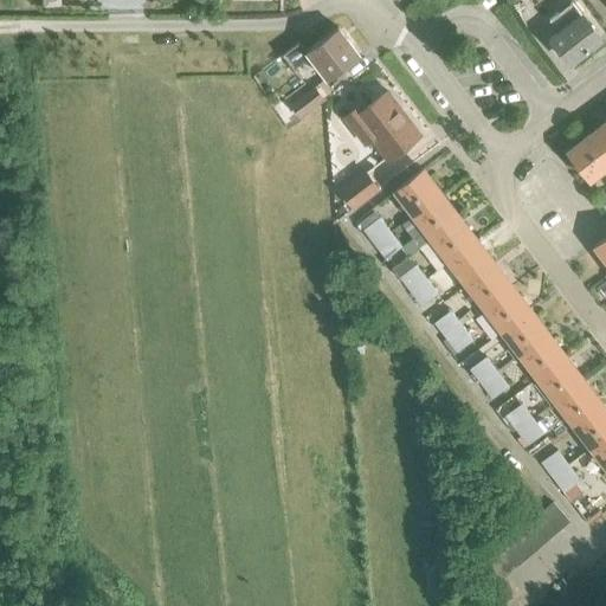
[(550,38),(569,62),(600,39),(572,1),(548,19),(558,32),(550,38)]
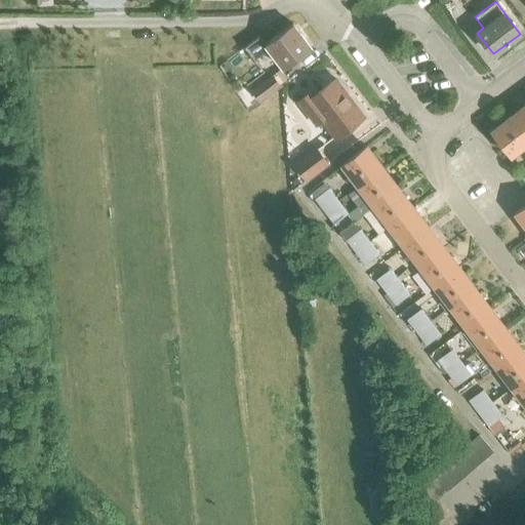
[(268,49),(283,69),(311,47),(292,23),(266,44),(259,36),(244,46),(254,59),(268,49)]
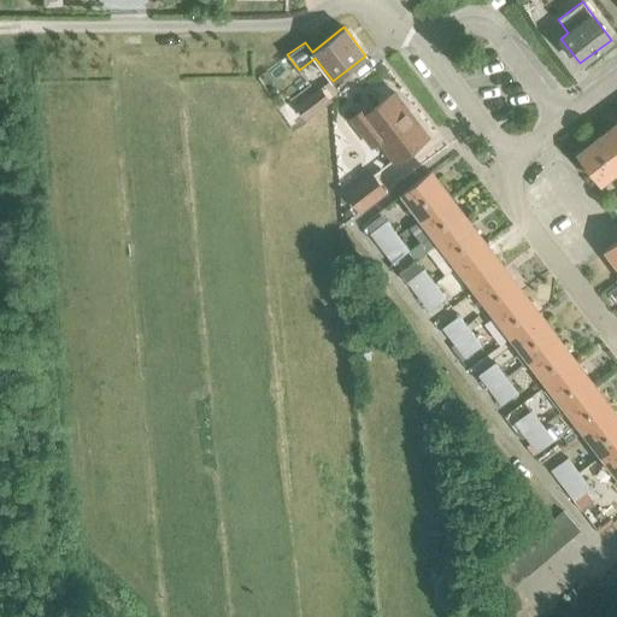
[(295,106),(305,119),(329,100),(319,88),(295,106)]
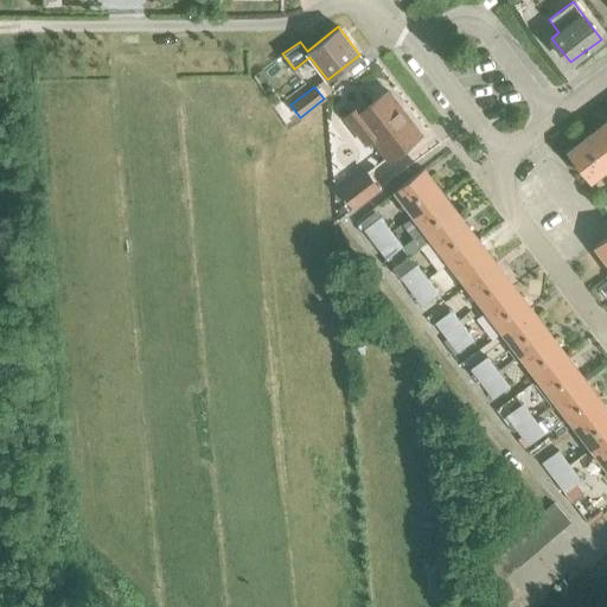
[(371,139),(388,159),(421,134),(407,116),(404,119),(398,109),(400,108),(388,91),(362,110),(359,106),(345,117),(365,144),(371,139)]
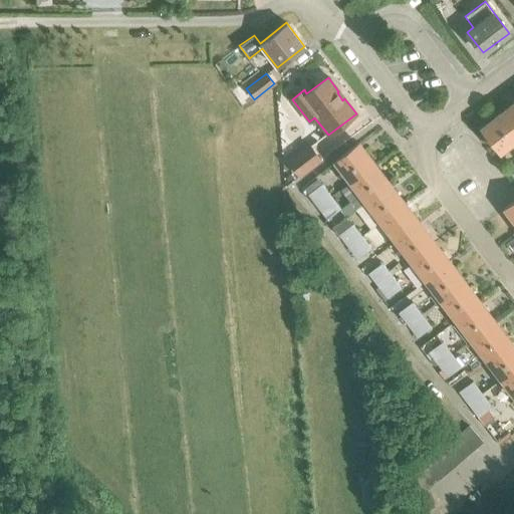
[(513,101),(501,111),(513,127),(513,101)]
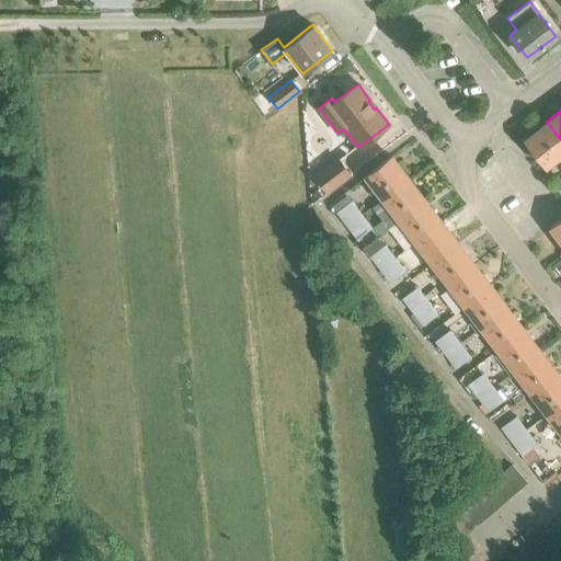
[(560,153),(560,139),(547,122),(525,139),(546,167),(560,153)]
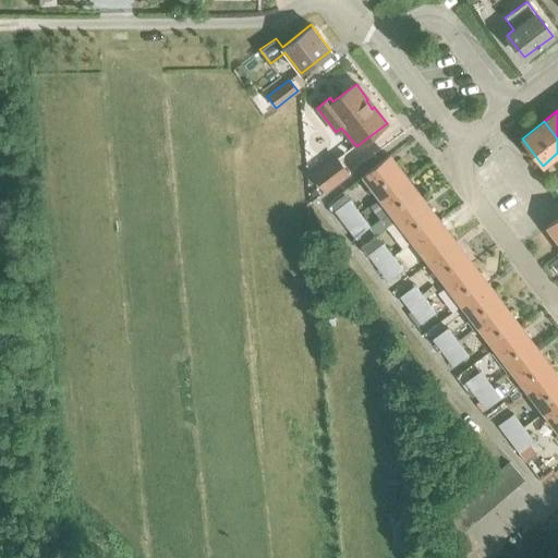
[(363,176),(378,195),(405,177),(389,155),(363,176)]
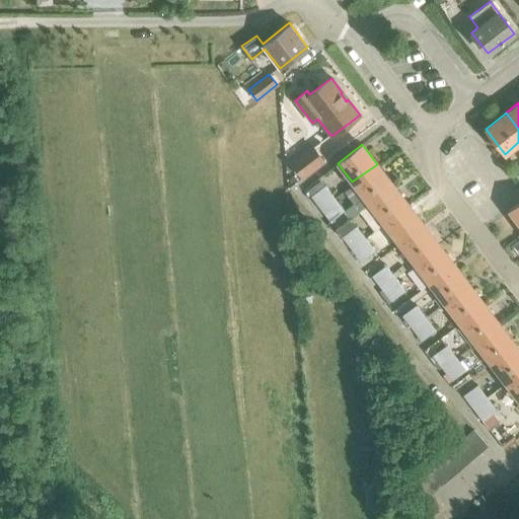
[(291,162),(302,176),(303,176),(323,161),(311,146),(291,162)]
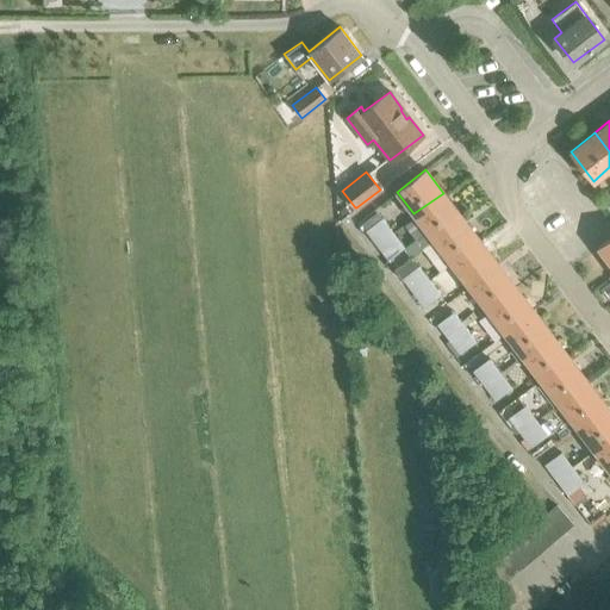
[(414,213),(430,236),(460,215),(443,193),(414,213)]
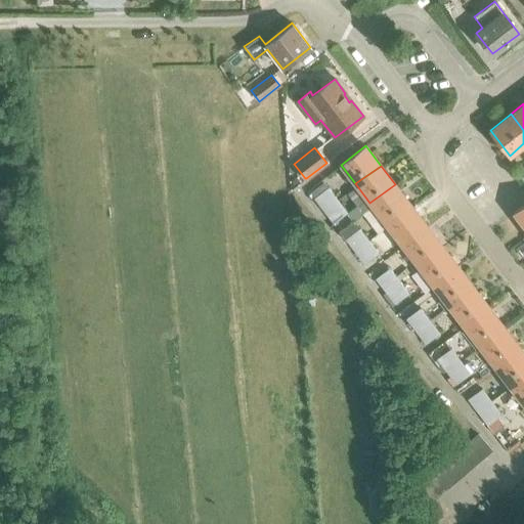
[(369,203),(386,223),(411,205),(395,184),(369,203)]
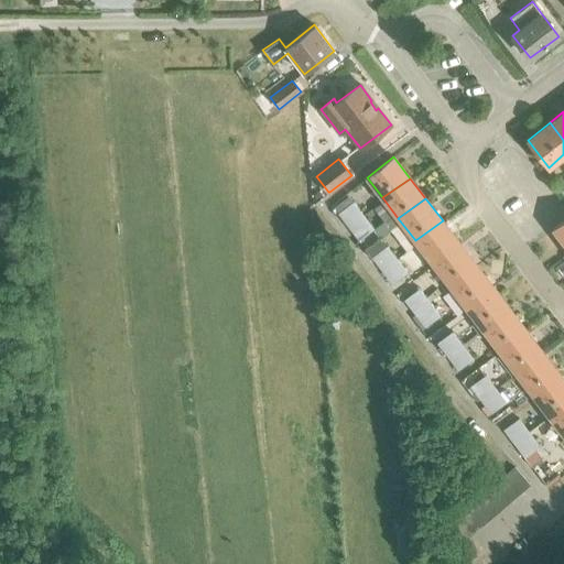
[(338,213),(348,227),(362,214),(353,202),(338,213)]
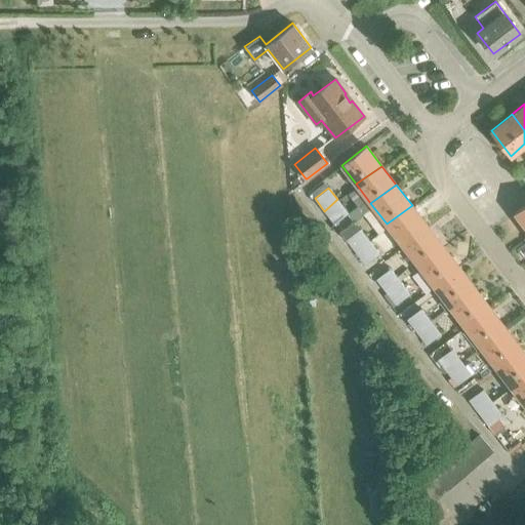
[(337,199),(324,211),(333,224),(348,212),(337,199)]
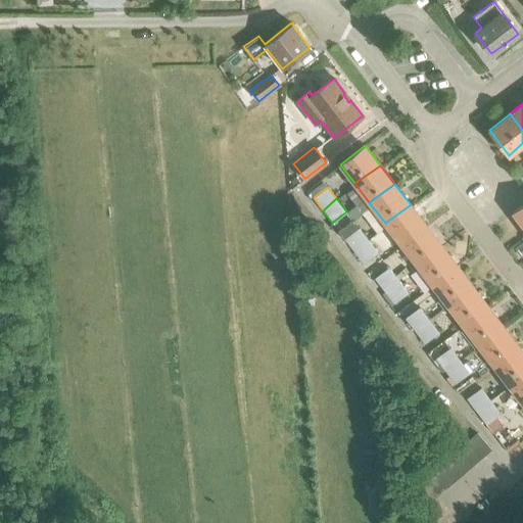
[(385,223),(401,245),(428,227),(411,204),(385,223)]
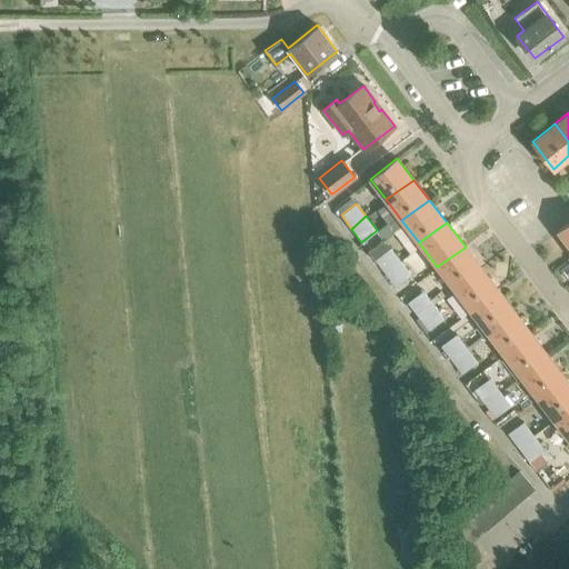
[(568,222),(558,231),(568,246),(568,222)]
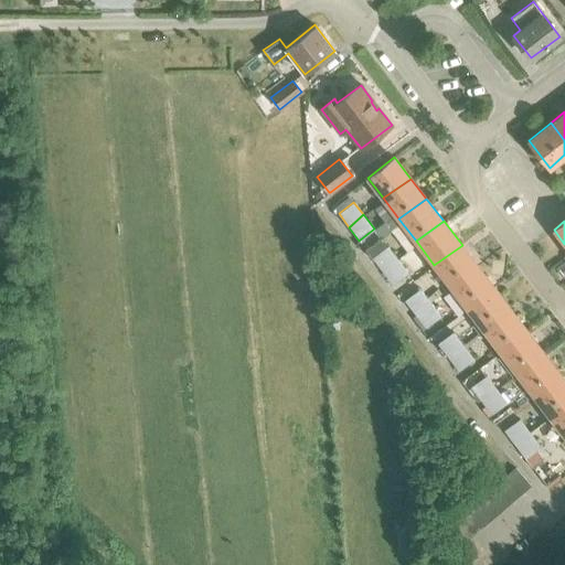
[(372,257),(382,270),(397,258),(387,245),(372,257)]
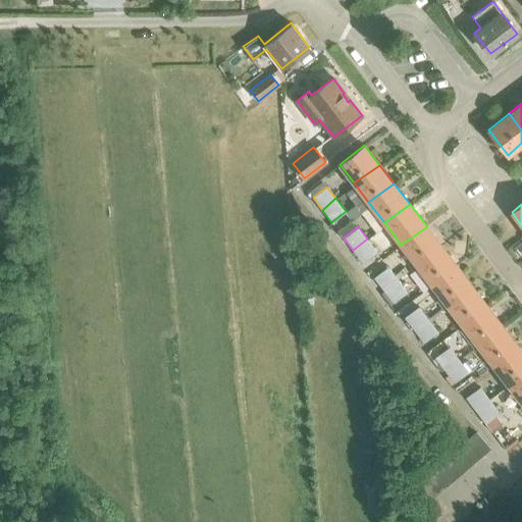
[(401,245),(415,263),(441,245),(427,226),(401,245)]
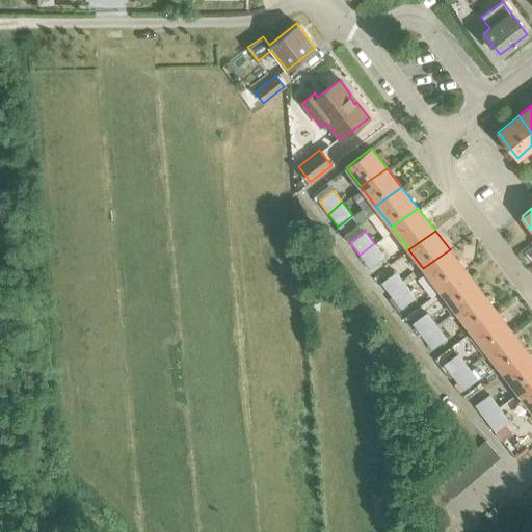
[(374,243),(360,255),(369,268),(383,257),(374,243)]
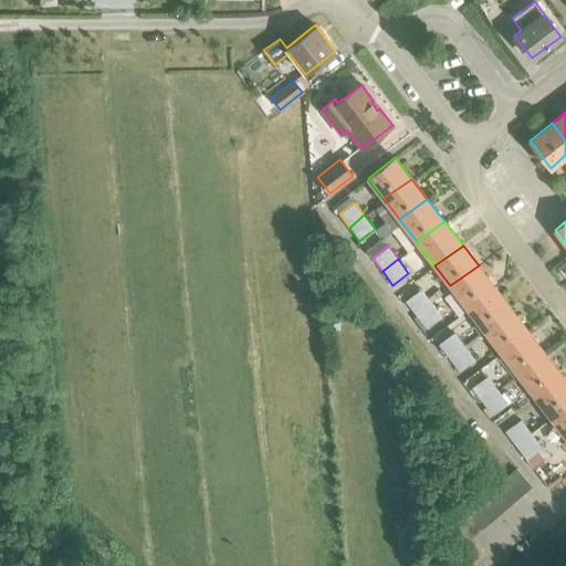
[(450,285),(467,307),(494,286),(479,265),(450,285)]
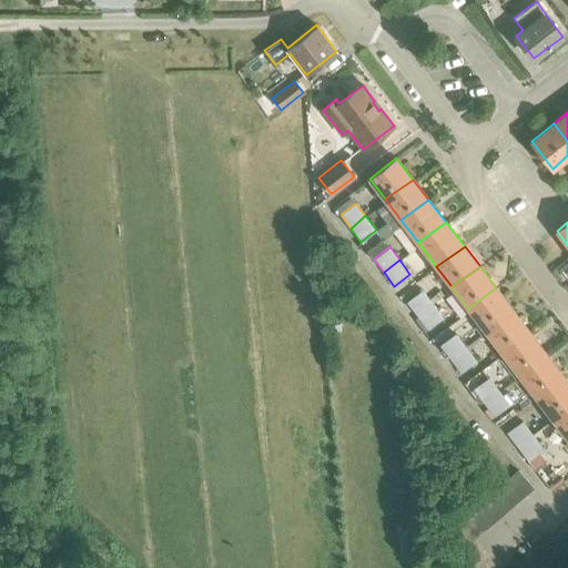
[(468,308),(487,332),(515,313),(496,287),(468,308)]
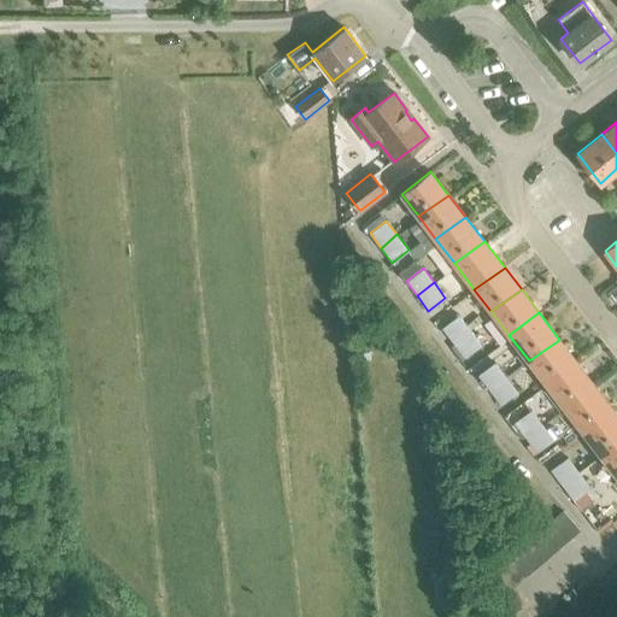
[(442,328),(454,344),(469,329),(458,315),(442,328)]
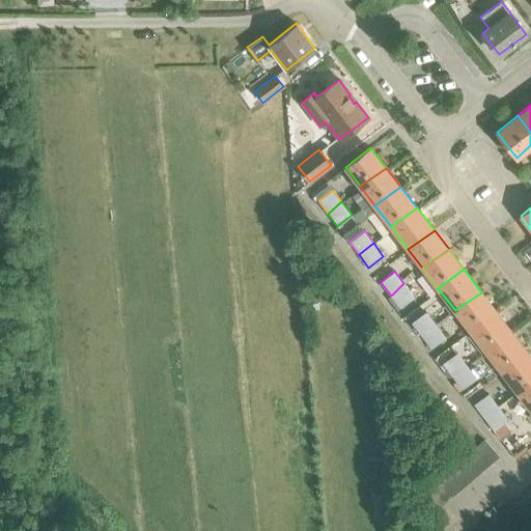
[(403,283),(391,296),(399,307),(414,297),(403,283)]
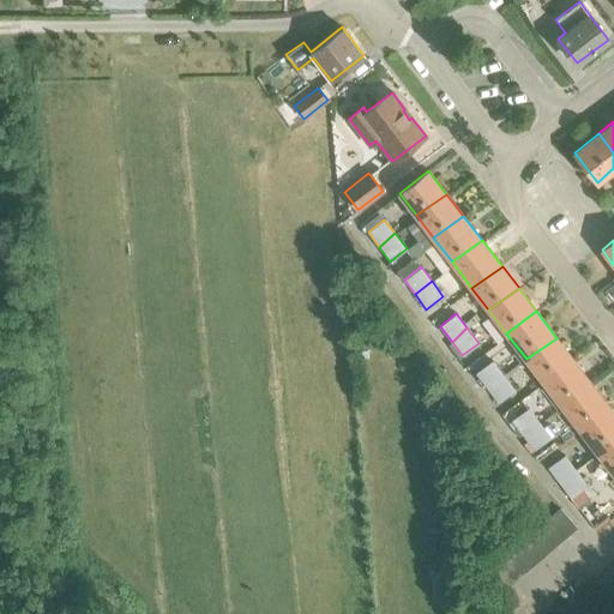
[(527,359),(543,381),(572,359),(557,338),(527,359)]
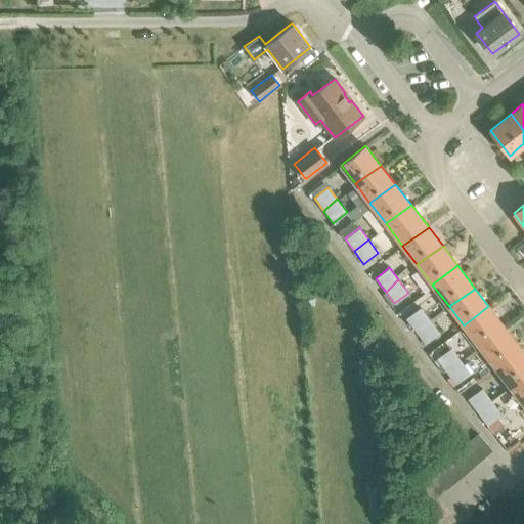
[(464,325),(478,345),(504,325),(488,306),(464,325)]
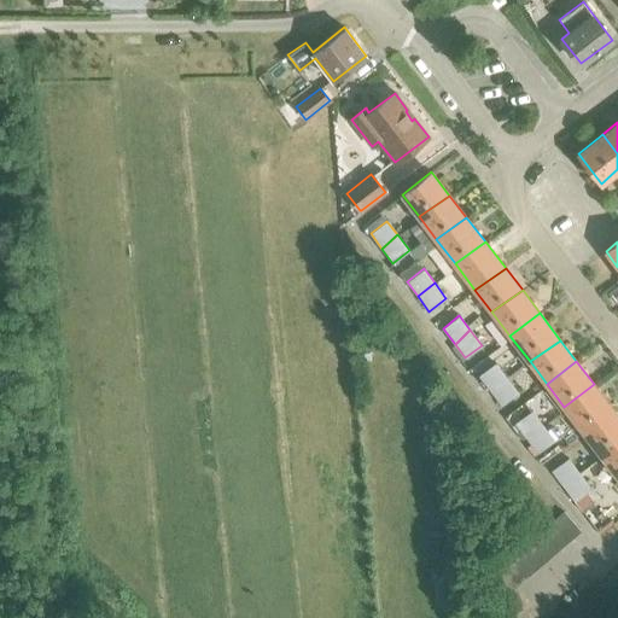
[(479,375),(490,391),(507,378),(495,362),(479,375)]
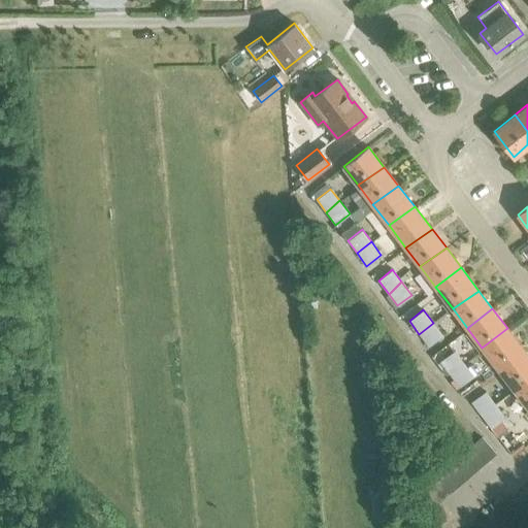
[(433,323),(419,334),(428,347),(442,335),(433,323)]
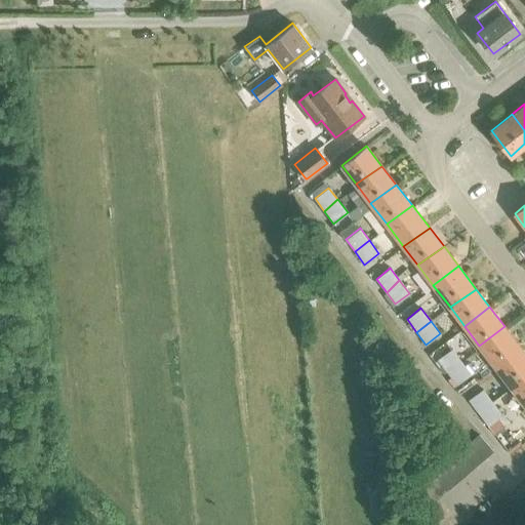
[(479,346),(495,366),(521,348),(505,326),(479,346)]
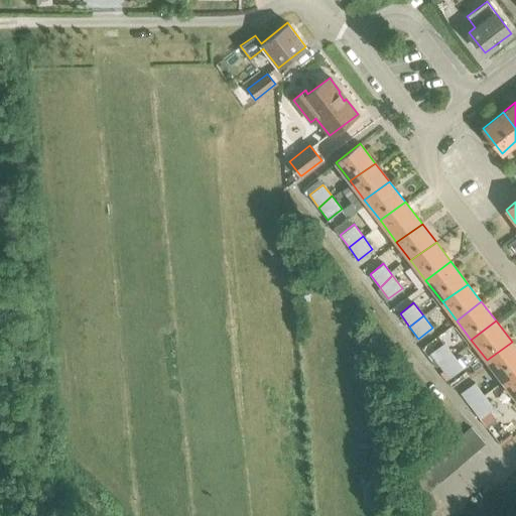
[(487,360),(503,381),(515,371),(515,347),(512,342),(487,360)]
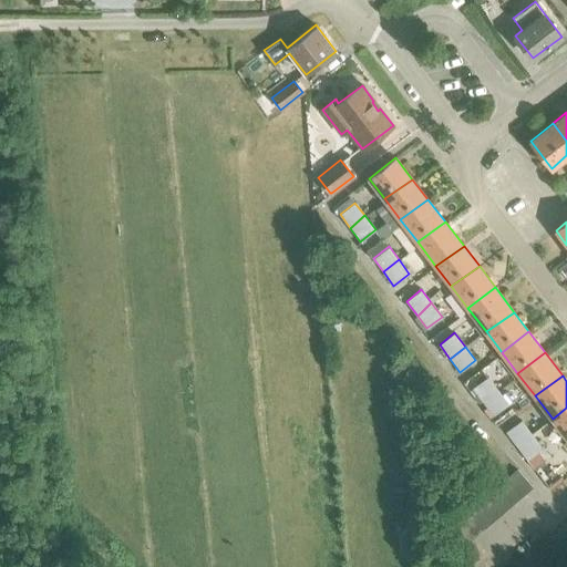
[(473,388),(483,401),(497,389),(487,377),(473,388)]
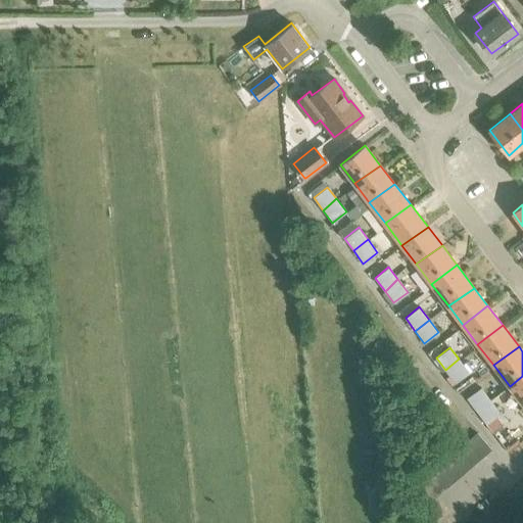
[(459,359),(445,370),(455,383),(469,372),(459,359)]
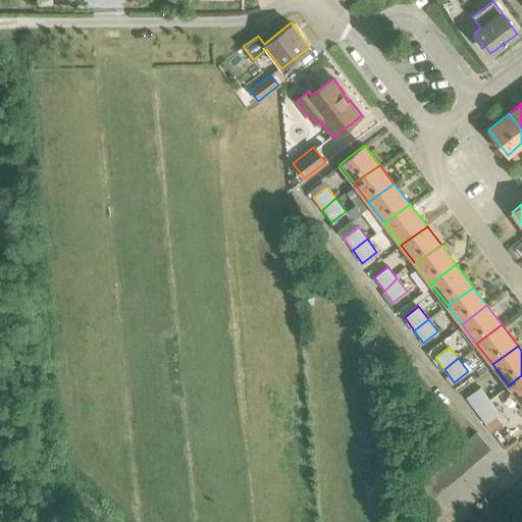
[(521,375),(509,385),(521,403),(521,375)]
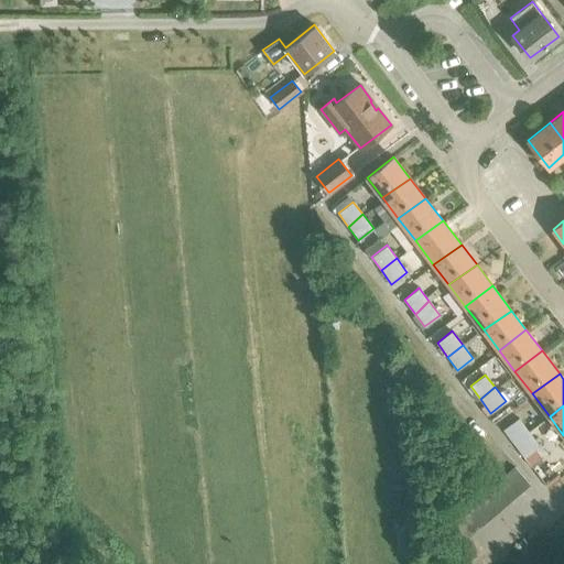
[(503,429),(512,442),(528,430),(518,418),(503,429)]
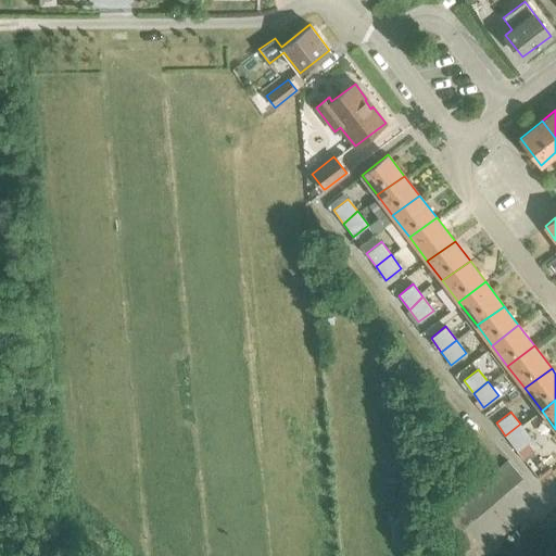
[(520,424),(505,436),(516,450),(531,439),(520,424)]
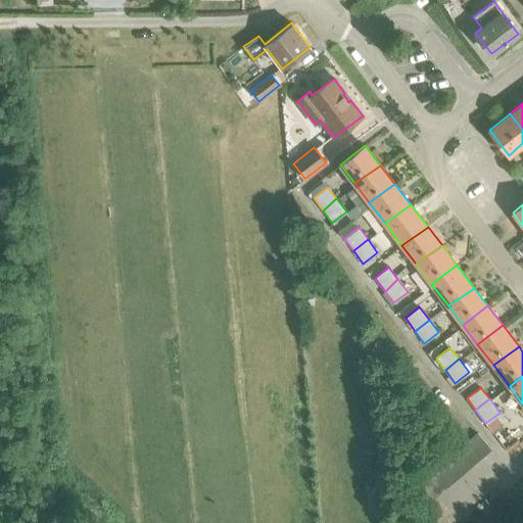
[(477,433),(468,440),(482,457),(490,449),(477,433)]
